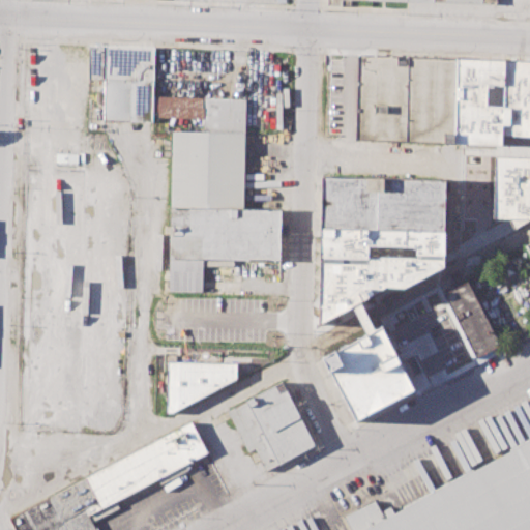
[(152,47),(88,46),(87,79),(104,80),(102,120),(150,122),(152,47)]
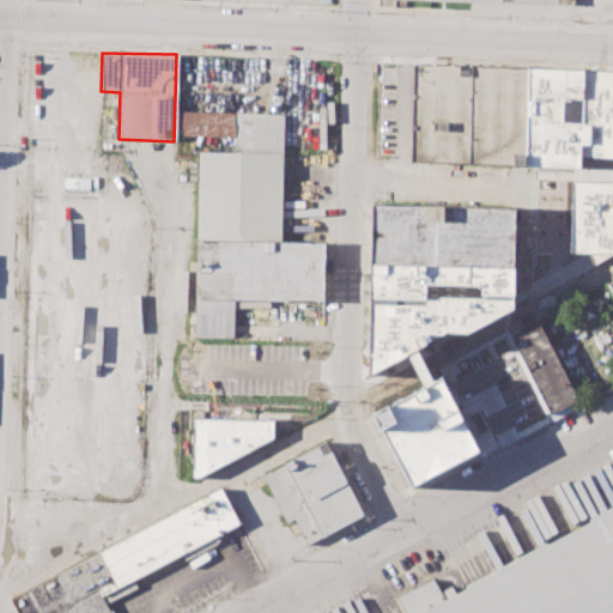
[(473,65),(414,62),(411,161),(469,164),(473,65)]
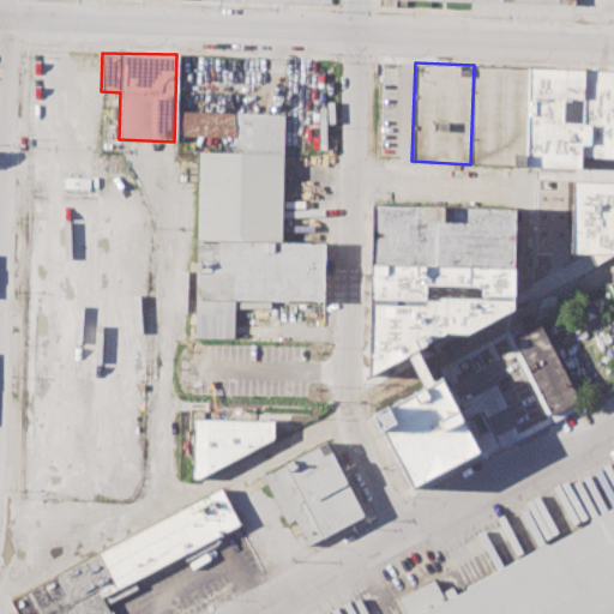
[(527,167),(470,164),(474,65),(530,67),(527,167)]
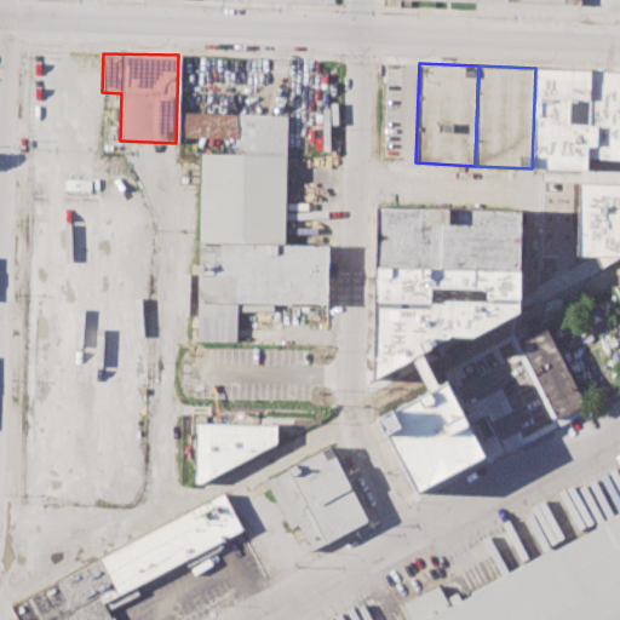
[(587,158),(587,170),(532,168),(535,68),(591,70),(587,158)]
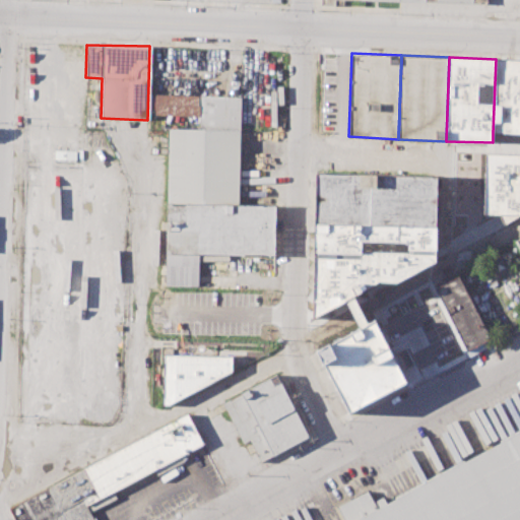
[(519,132),(512,132),(493,132),(496,59),(519,59),(519,132)]
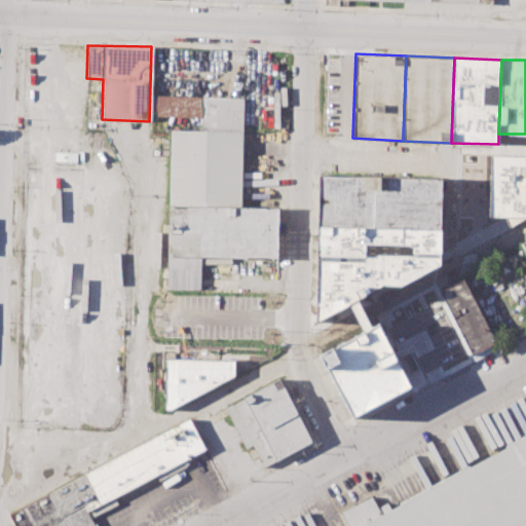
[(245,97),(242,208),(279,209),(278,259),(200,257),(200,289),(167,289),(172,132),(200,132),(201,96),(245,97)]
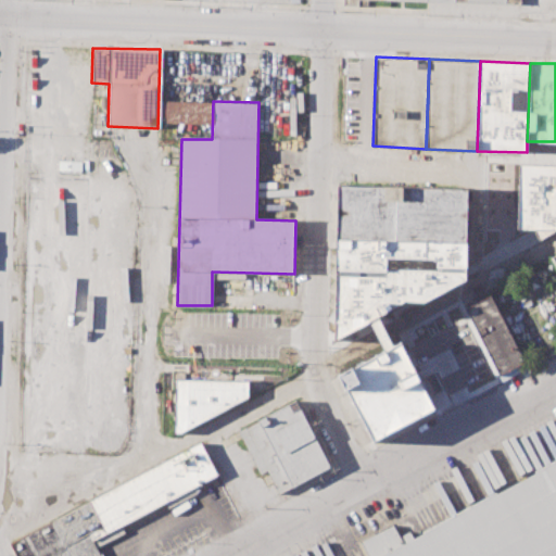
[(555,164),(555,141),(547,141),(546,164),(555,164)]
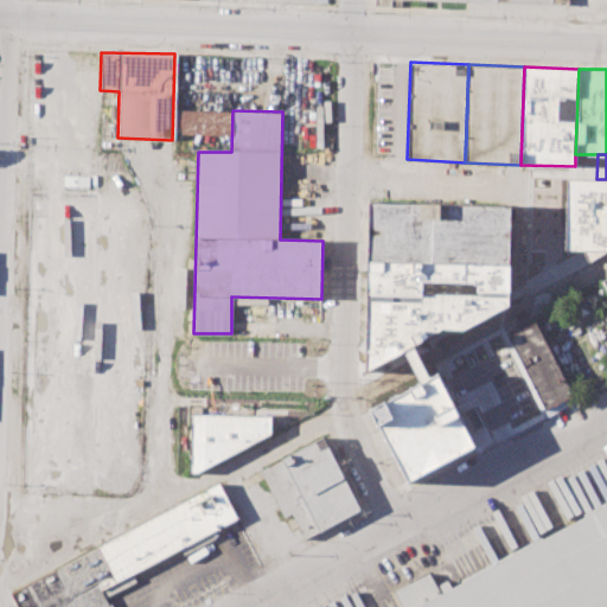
[(606,250),(566,249),(567,179),(596,179),(606,179),(606,250)]
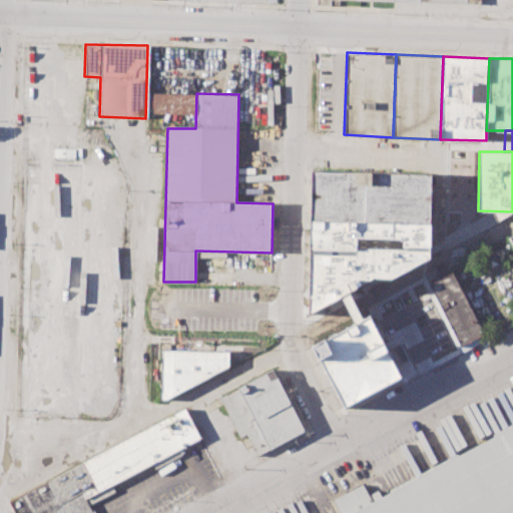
[(312,170),(311,220),(431,222),(432,172),(312,170)]
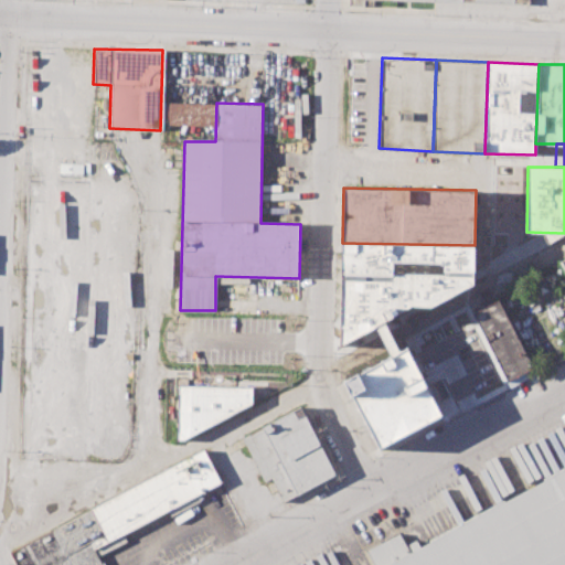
[(342,243),(340,347),(412,306),(432,307),(473,284),(475,245),(342,243)]
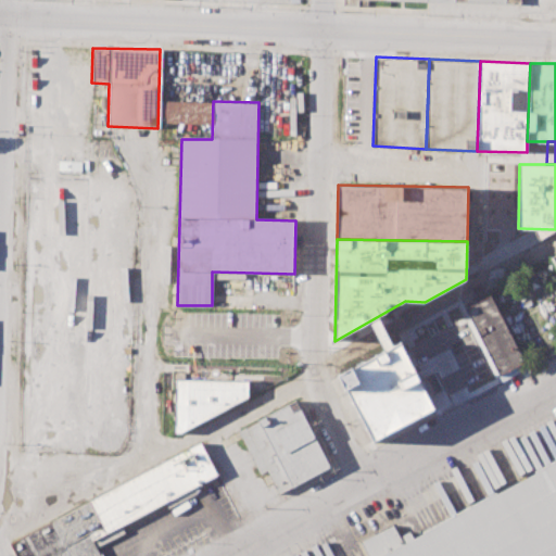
[(525,362),(498,375),(465,308),(491,294),(525,362)]
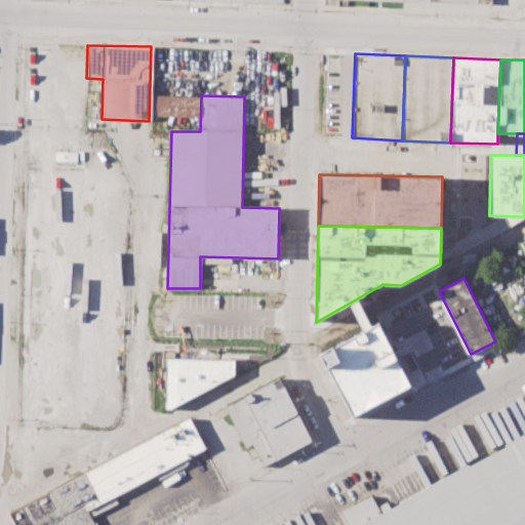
[(378,322),(320,353),(353,416),(411,386),(378,322)]
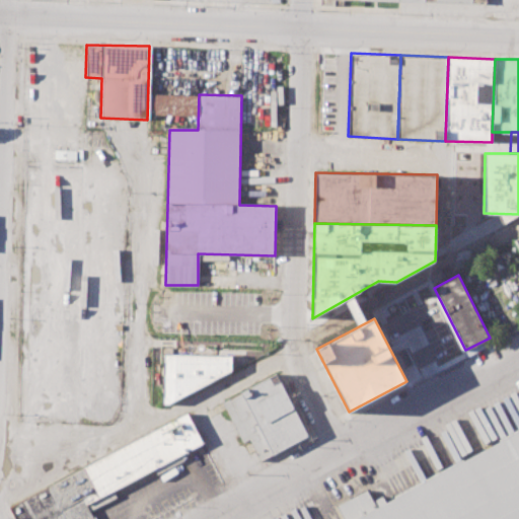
[(230,356),(230,369),(169,403),(163,403),(164,354),(230,356)]
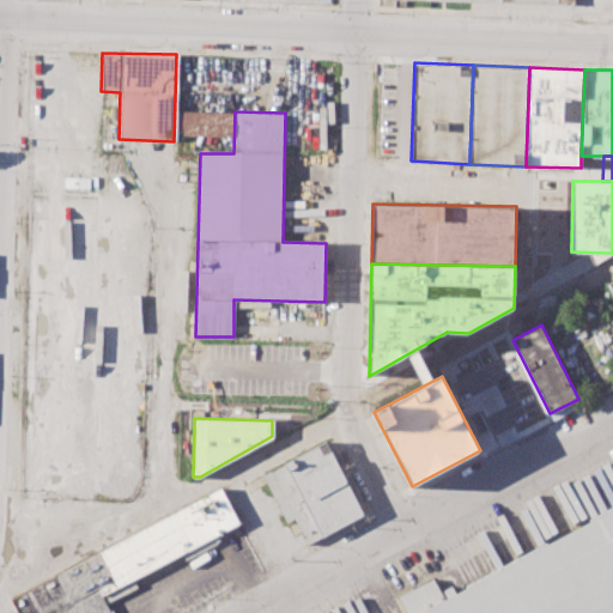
[(364,514),(326,442),(271,471),(307,544),(364,514)]
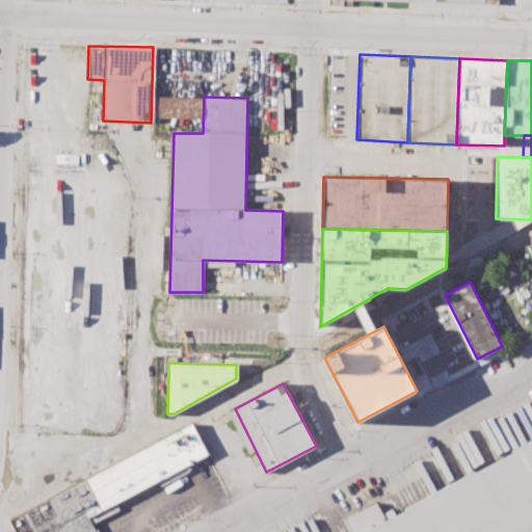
[(209,453),(102,509),(85,479),(193,423),(209,453)]
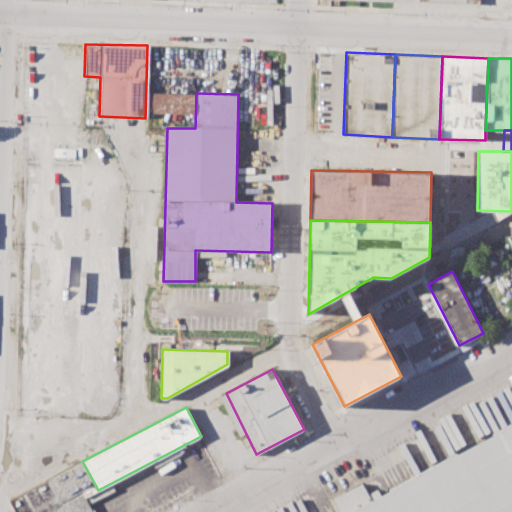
[(360,511),(511,430),(511,511),(360,511)]
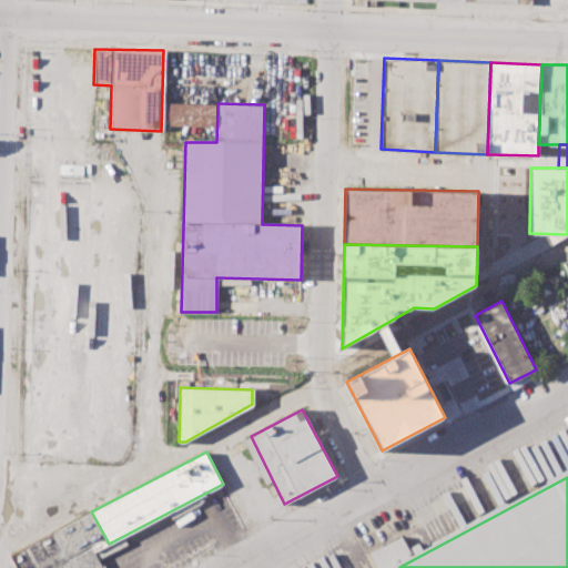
[(109,544),(94,551),(102,567),(17,567),(10,555),(91,511),(109,544)]
